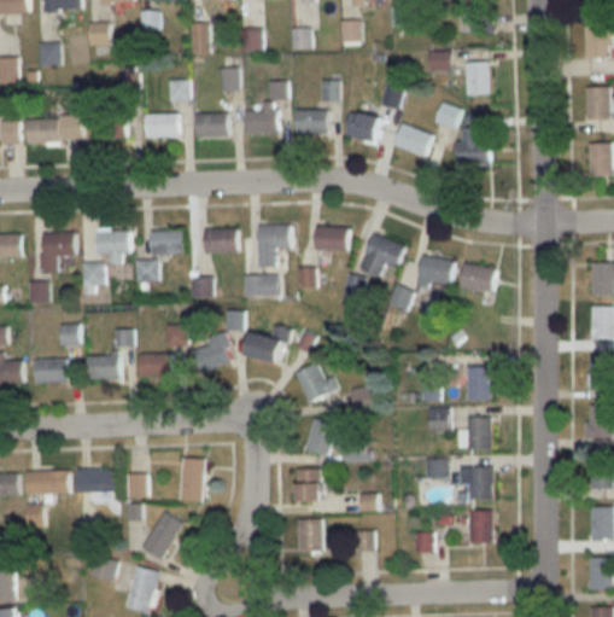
[(0,13),(27,15),(25,0),(0,0),(0,13)]
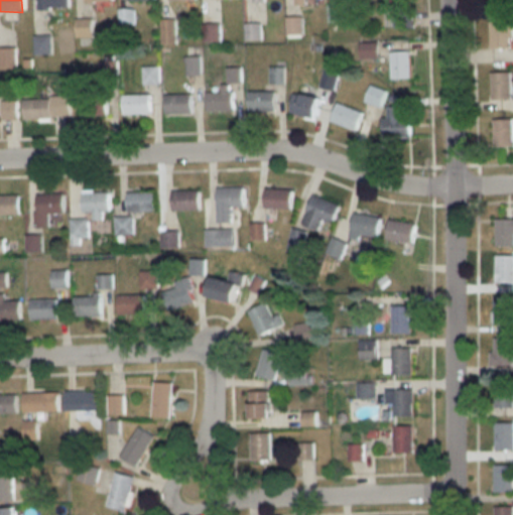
[(67,0),(34,0),(35,9),(67,8),(67,0)]
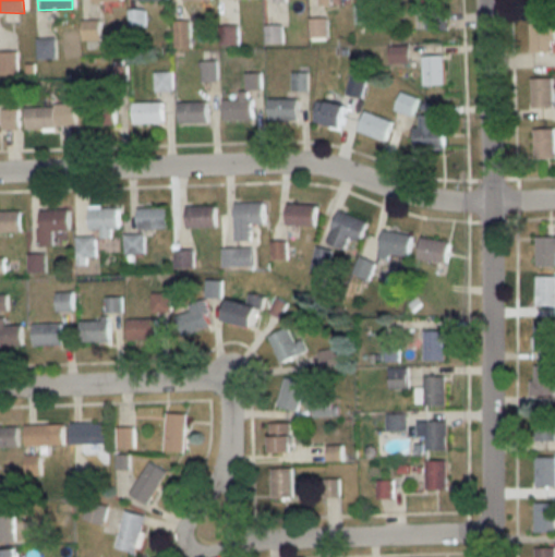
[(351,25),(369,25),(369,4),(351,4),(351,25)]
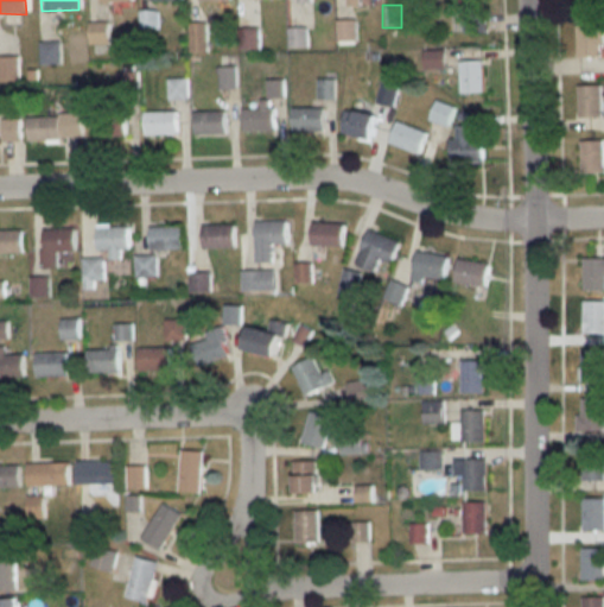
[(334,21),(334,43),(353,43),(353,21),(334,21)]
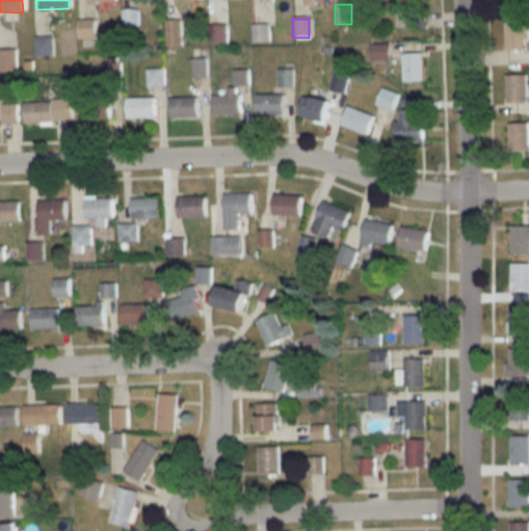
[(93,40),(93,21),(75,21),(75,40),(93,40)]
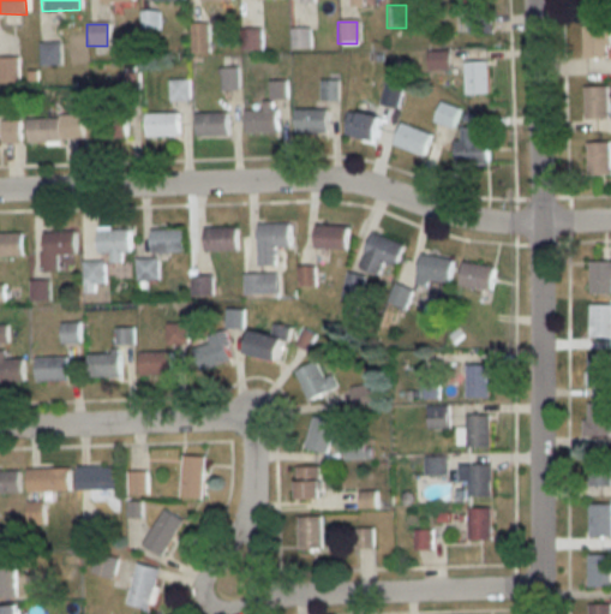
[(604,58),(604,27),(581,27),(581,58),(604,58)]
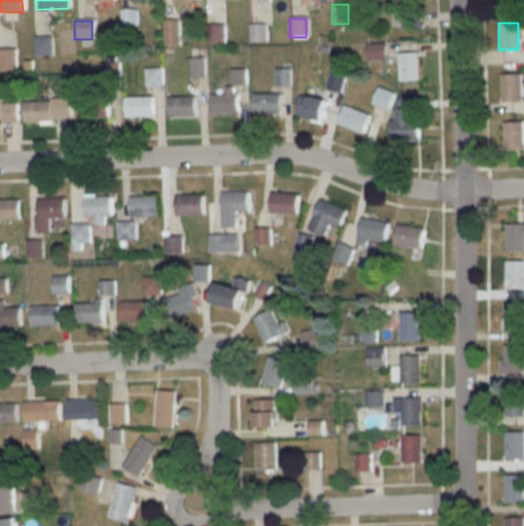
[(221,25),(204,25),(204,43),(221,43),(221,25)]
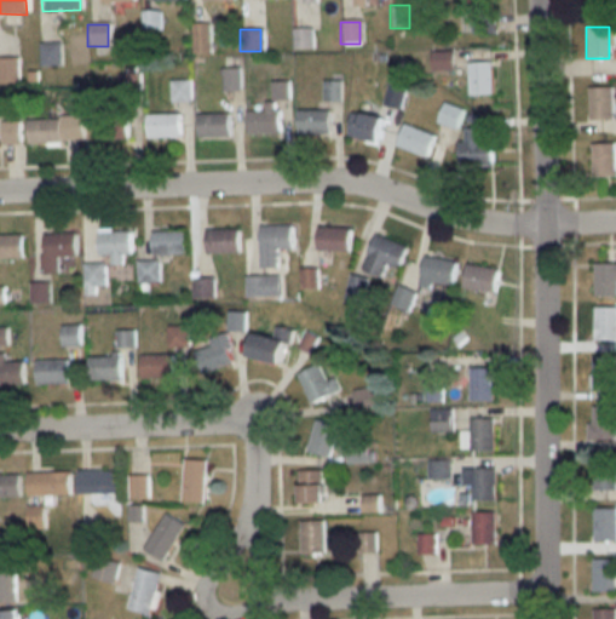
[(57,64),(55,45),(38,46),(40,67),(57,64)]
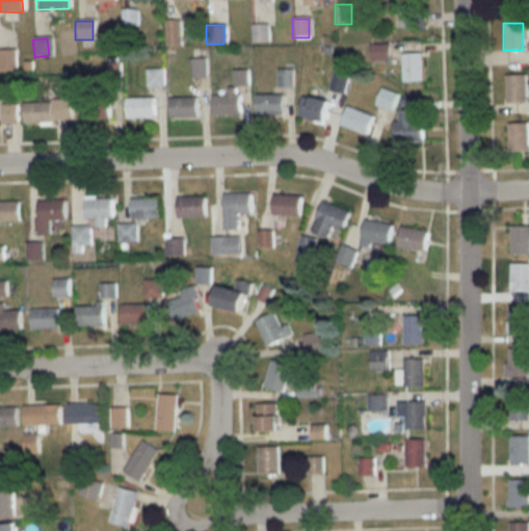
[(388,61),(388,45),(368,45),(368,61),(388,61)]
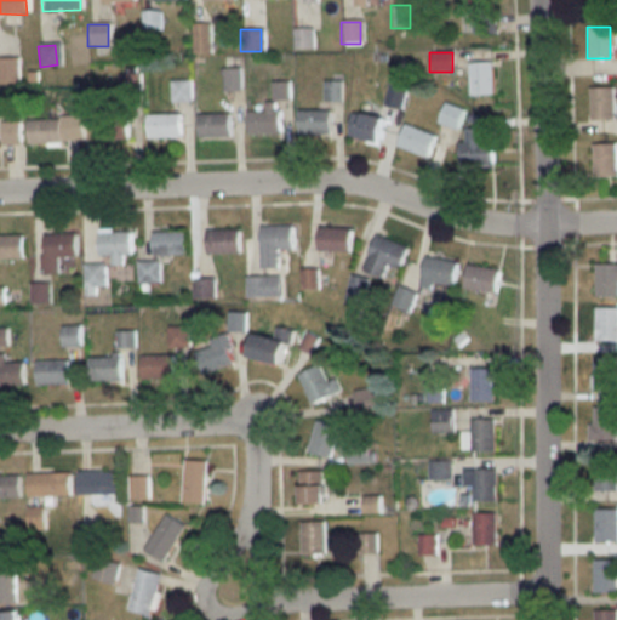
[(0,83),(15,84),(15,58),(0,57),(0,83)]
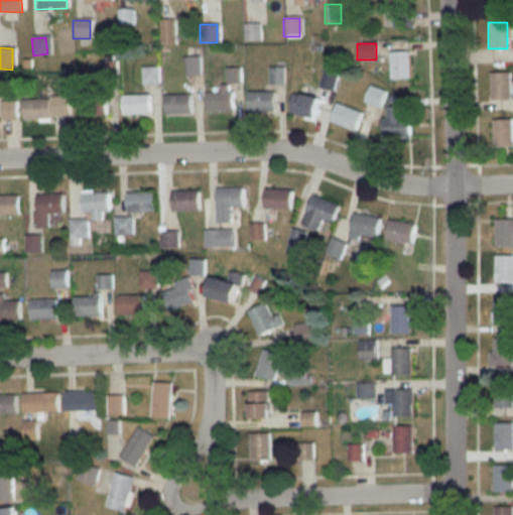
[(408,79),(407,51),(388,52),(389,80),(408,79)]
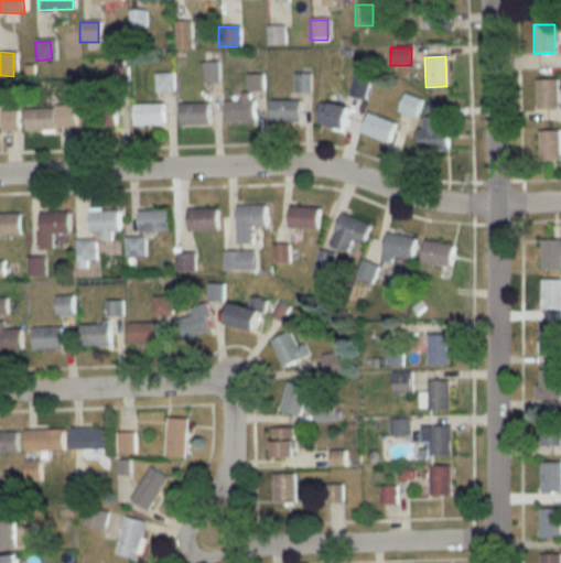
[(364,99),(371,66),(356,62),(348,95),(364,99)]
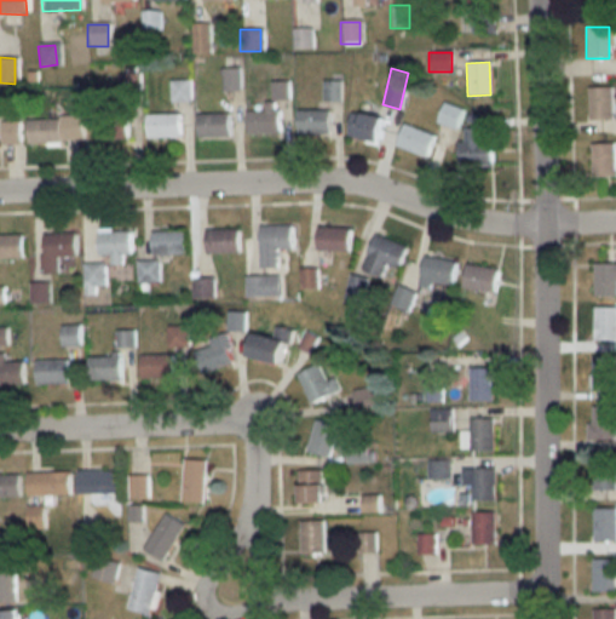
[(236,91),(236,69),(218,69),(219,91),(236,91)]
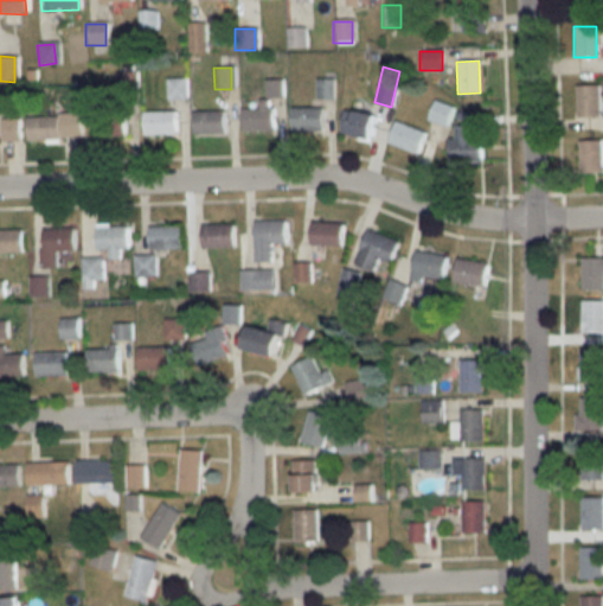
[(164,101),(185,101),(185,78),(164,78),(164,101)]
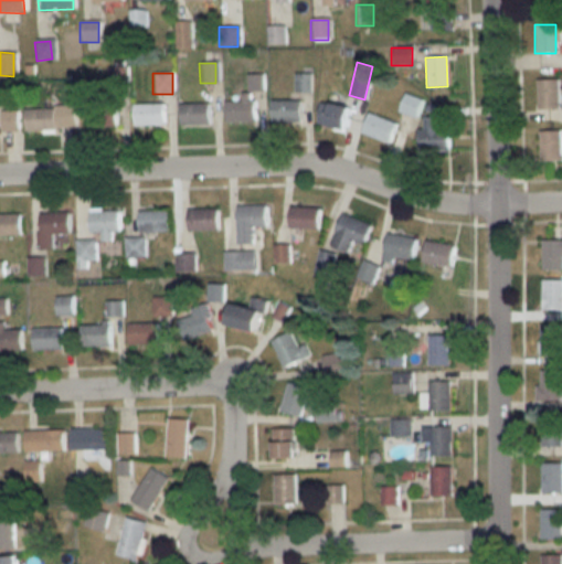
[(246,84),(260,83),(260,75),(246,77),(246,84)]
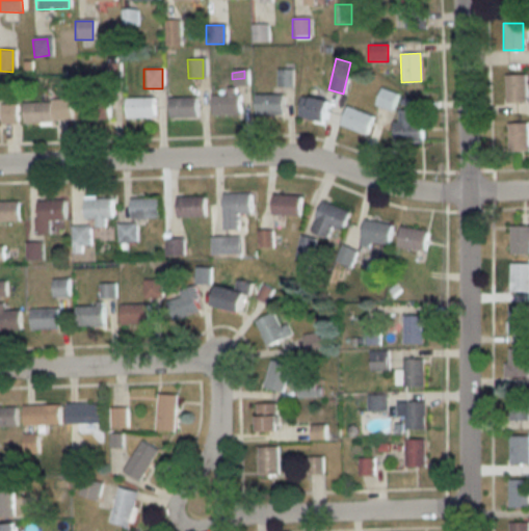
[(290,71),(276,71),(276,86),(290,86),(290,71)]
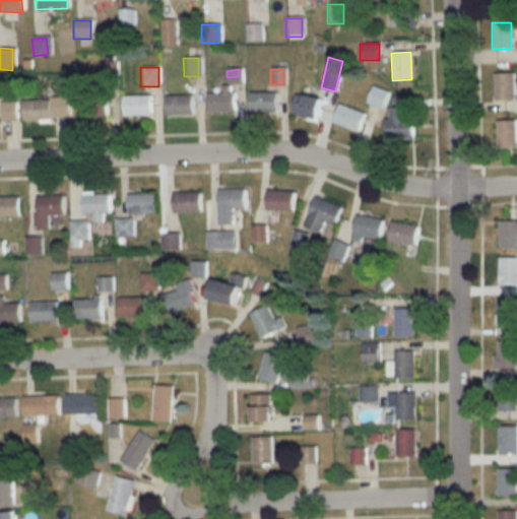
[(494,73),(494,101),(513,101),(513,73),(494,73)]
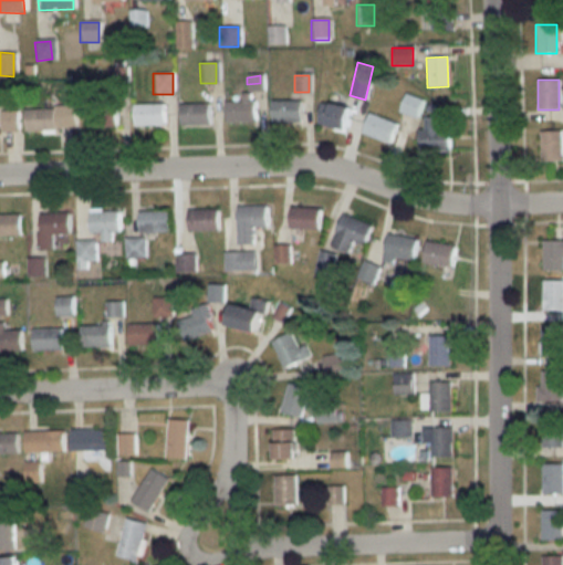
[(225,103),(225,123),(252,123),(252,94),(239,94),(239,103),(225,103)]
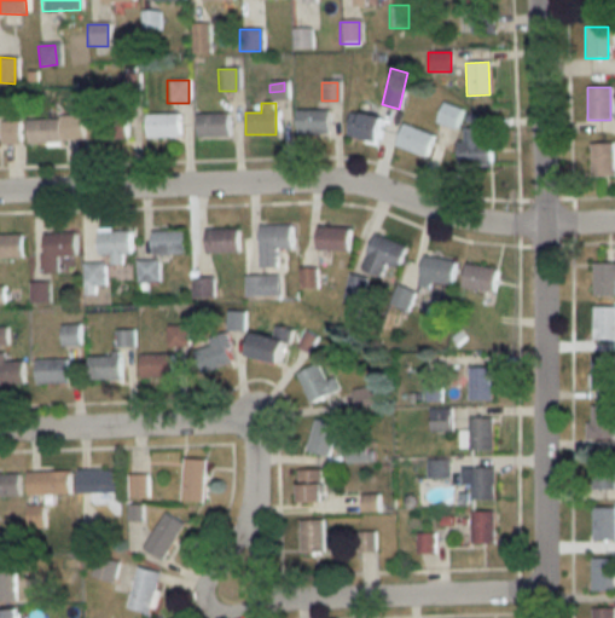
[(458,108),(440,104),(436,123),(454,127),(458,108)]
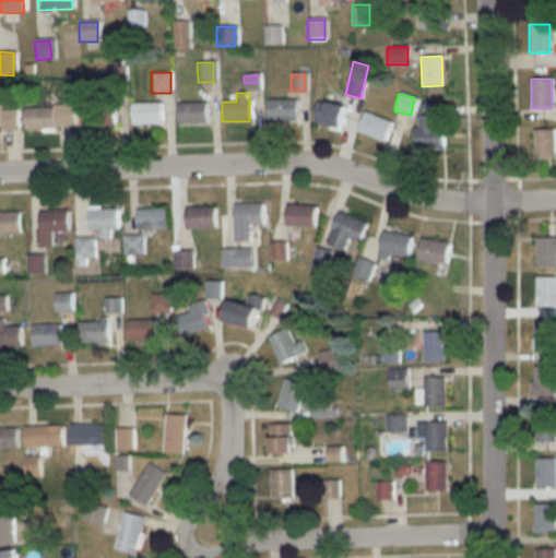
[(295,122),(295,99),(268,99),(268,122),(295,122)]
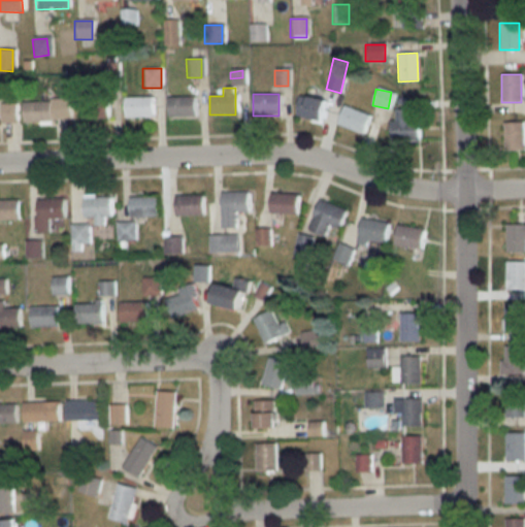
[(295,117),(322,120),(324,99),(298,95),(295,117)]
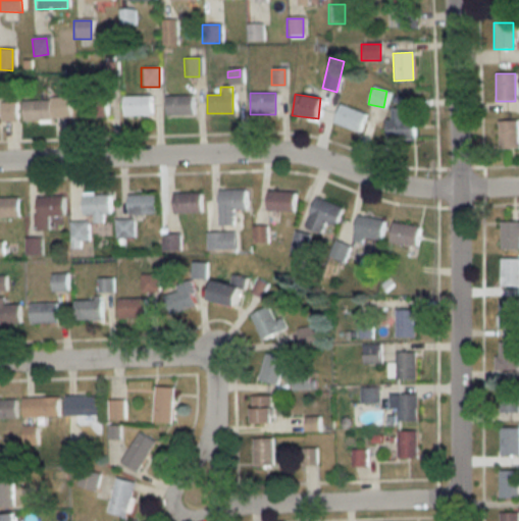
[(78,118),(105,118),(105,96),(78,96),(78,118)]
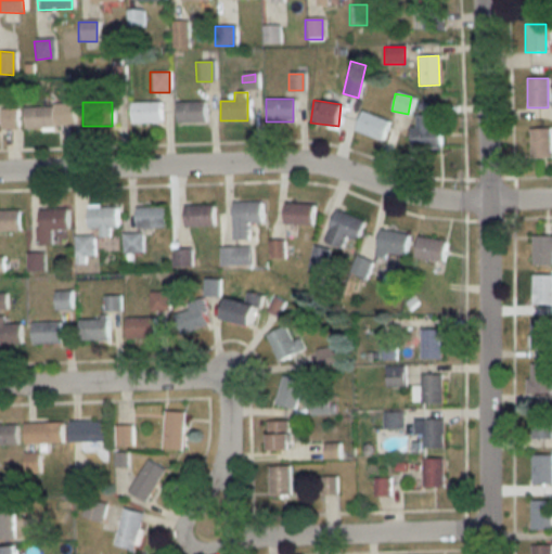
[(129,103),(129,124),(158,124),(158,103),(129,103)]
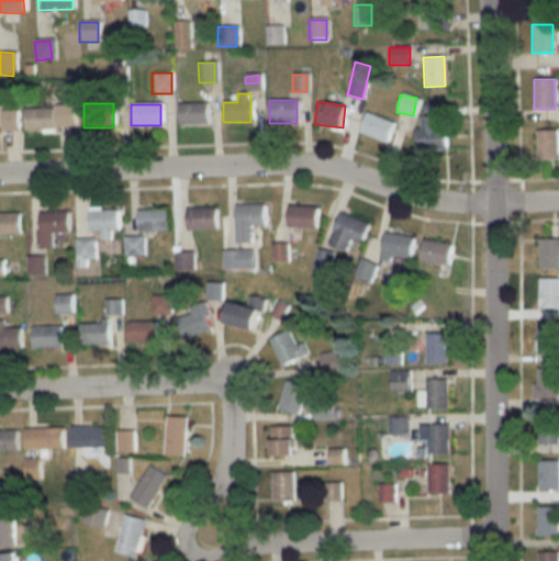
[(176,124),(205,124),(205,104),(176,104),(176,124)]
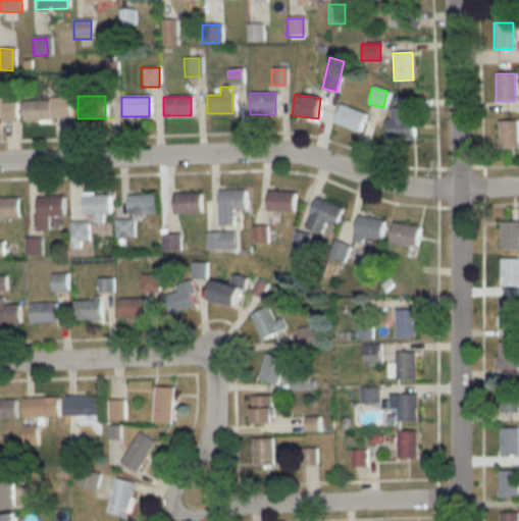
[(67,99),(20,99),(20,119),(67,119),(67,99)]
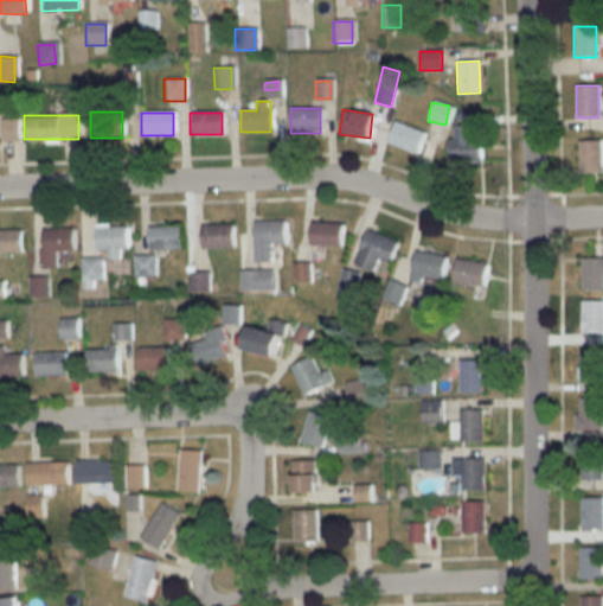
[(0,141),(15,141),(15,120),(0,120),(0,141)]
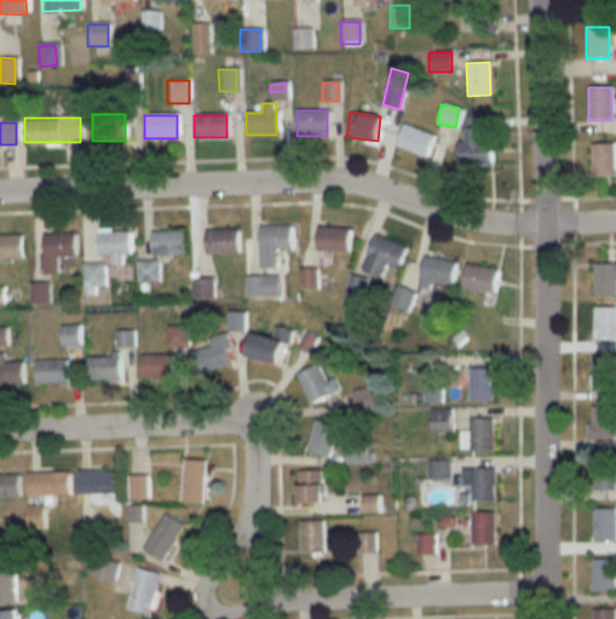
[(395,145),(424,158),(433,136),(403,124),(395,145)]
